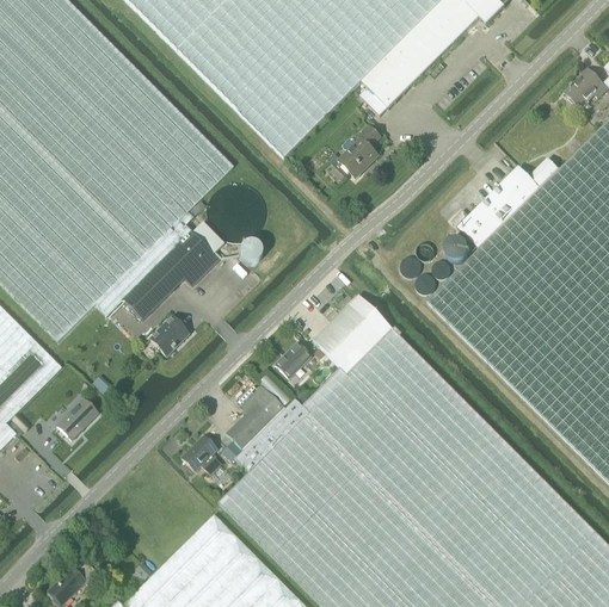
[(194,231),(186,224),(195,216),(189,211),(235,165),(69,0),(0,0),(0,280),(59,340),(97,302),(108,314),(124,298),(145,319),(186,277),(194,285),(221,258),(215,253),(226,242),(204,221),(194,231)]
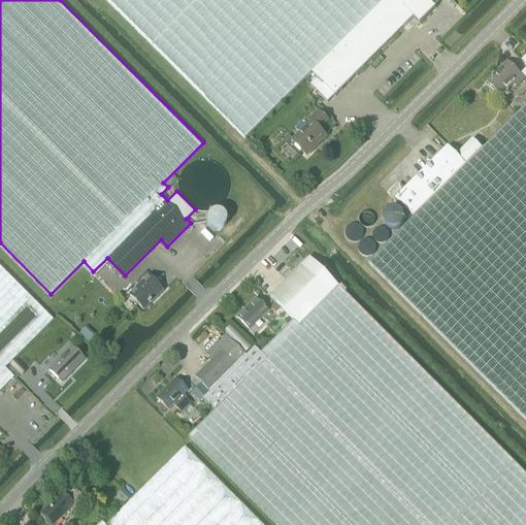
[(110,0),(248,136),(314,70),(319,75),(311,83),(321,92),(329,100),(336,93),(337,94),(362,69),(412,20),(416,15),(420,20),(422,21),(423,20),(434,8),(437,5),(437,4),(440,0),(110,0)]
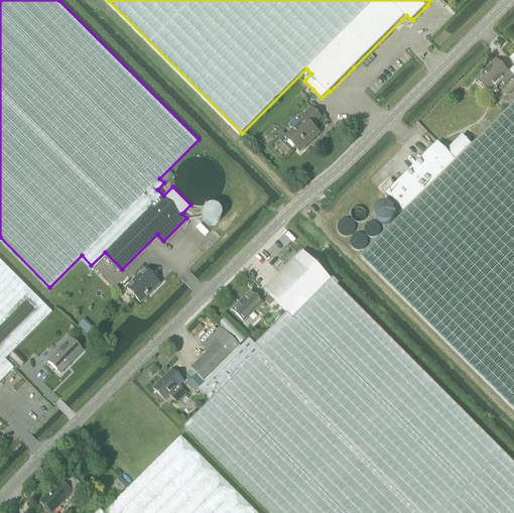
[(387,191),(405,210),(406,211),(363,254),(495,388),(513,406),(513,54),(511,56),(513,58),(513,67),(511,70),(513,72),(513,104),(474,143),(464,132),(447,148),(439,139),(387,191)]
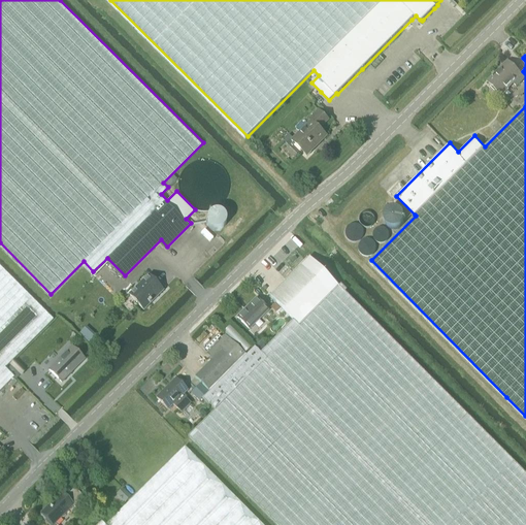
[(489,78),(488,78),(502,93),(503,93),(502,92),(514,80),(518,85),(525,77),(525,73),(523,71),(522,73),(507,59),(507,60),(508,61),(495,73),(494,72),(493,74),(494,75),(490,79),(489,78)]
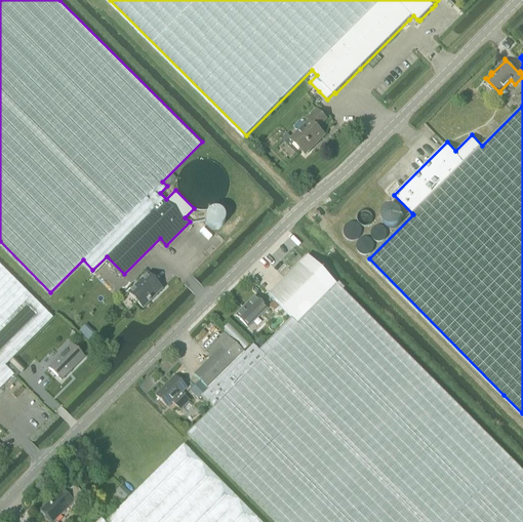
[(311,148),(326,132),(319,125),(327,117),(317,107),(308,116),(311,118),(291,137),(304,149),(303,150),(306,153),(311,148)]
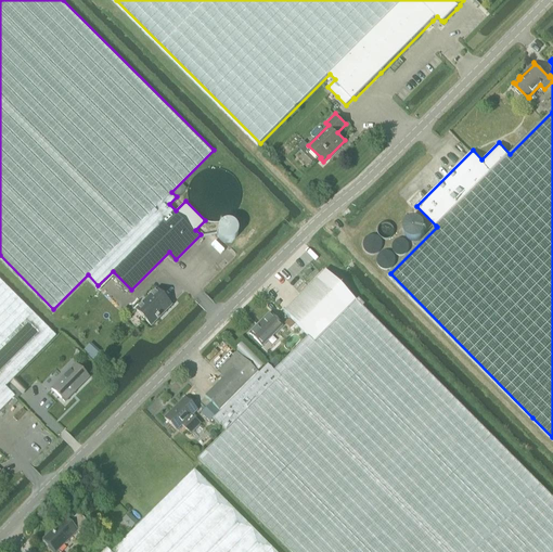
[(229,169),(228,168),(226,167),(223,167),(222,166),(220,166),(217,166),(215,166),(213,166),(210,166),(209,167),(207,167),(205,168),(203,169),(201,170),(200,171),(198,172),(196,175),(195,176),(194,177),(193,178),(192,180),(191,182),(191,184),(190,185),(190,188),(190,190),(189,191),(189,194),(190,195),(190,197),(190,199),(191,201),(191,202),(192,204),(192,205),(193,206),(194,208),(195,209),(196,212),(197,213),(200,214),(202,215),(203,216),(205,217),(206,218),(209,218),(213,219),(214,219),(216,219),(219,219),(220,219),(222,219),(224,218),(227,217),(229,216),(230,216),(232,215),(234,213),(235,212),(236,210),(238,209),(239,207),(240,206),(241,204),(241,203),(242,202),(242,201),(243,199),(243,196),(243,194),(243,192),(243,190),(243,189),(242,187),(242,185),(242,184),(241,182),(240,180),(240,179),(238,177),(236,175),(235,174),(233,171),(231,170),(229,169)]
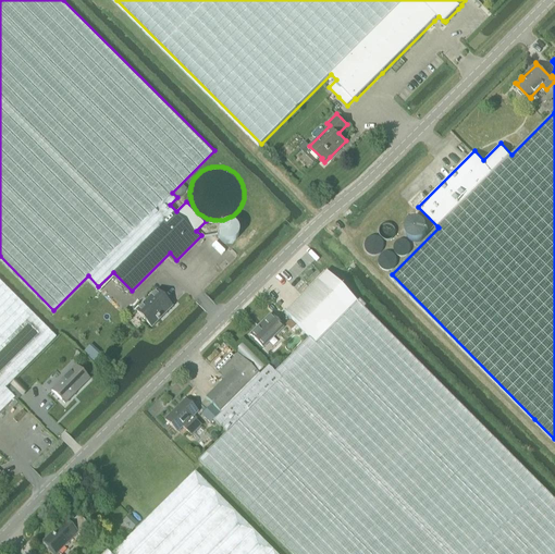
[(187,185),(184,182),(175,191),(179,194),(187,185)]
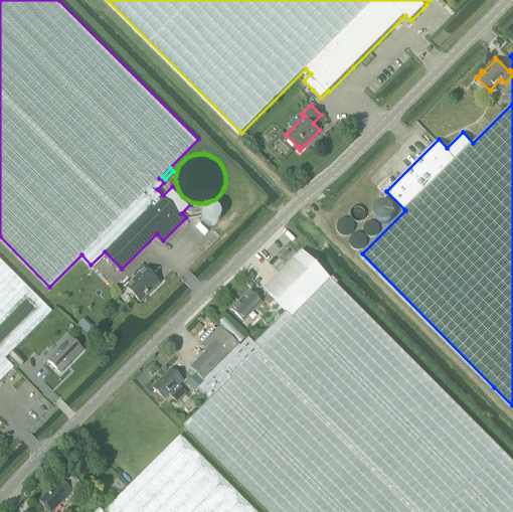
[(391,176),(381,186),(385,190),(395,180),(391,176)]
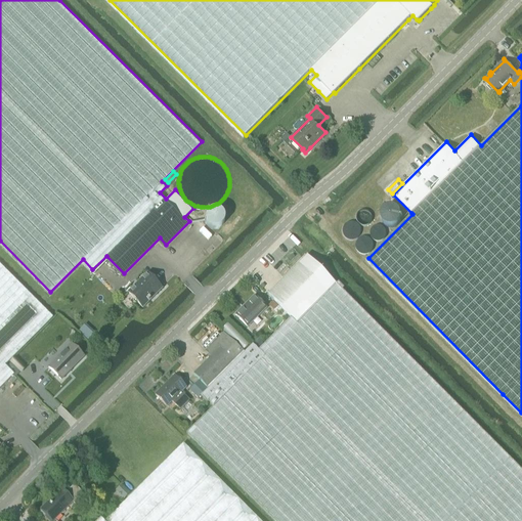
[(207,215),(207,217),(207,218),(208,220),(208,221),(209,223),(210,224),(212,225),(213,225),(215,226),(216,226),(218,226),(220,225),(221,225),(222,224),(223,223),(224,221),(225,220),(226,218),(226,217),(226,215),(225,214),(224,212),(223,211),(222,210),(221,209),(220,208),(218,208),(216,207),(215,208),(213,208),(212,209),(210,210),(209,211),(208,212),(208,214),(207,215)]
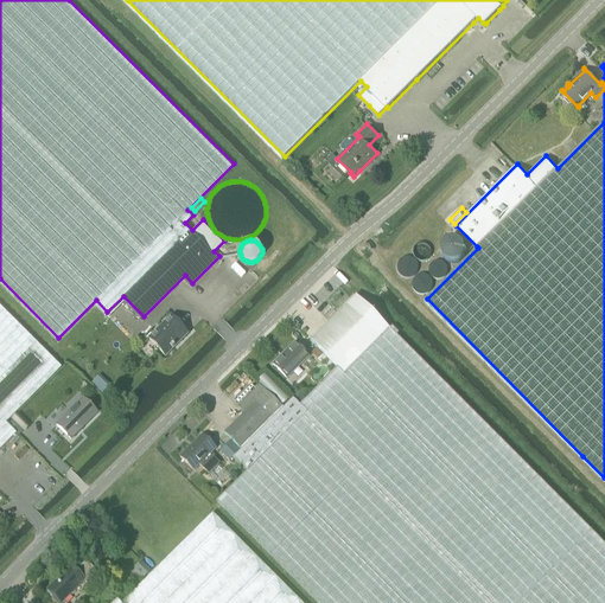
[(322,602),(604,602),(604,541),(355,293),(311,339),(318,346),(323,351),(338,365),(300,403),(293,397),(284,405),(260,382),(239,402),(246,409),(225,429),(240,444),(241,444),(242,446),(234,454),(249,468),(218,499),(322,602)]
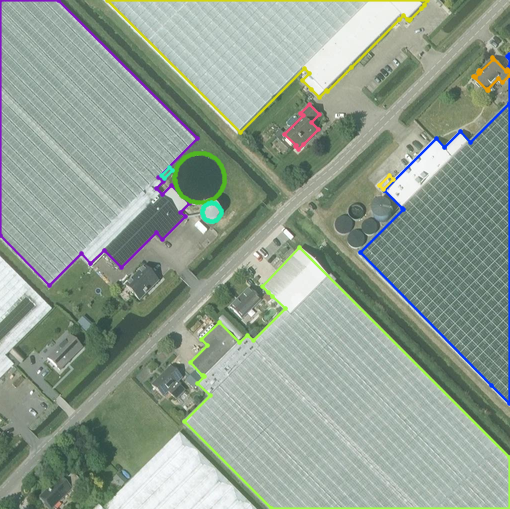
[(0,377),(14,364),(5,354),(52,308),(0,255),(0,377)]
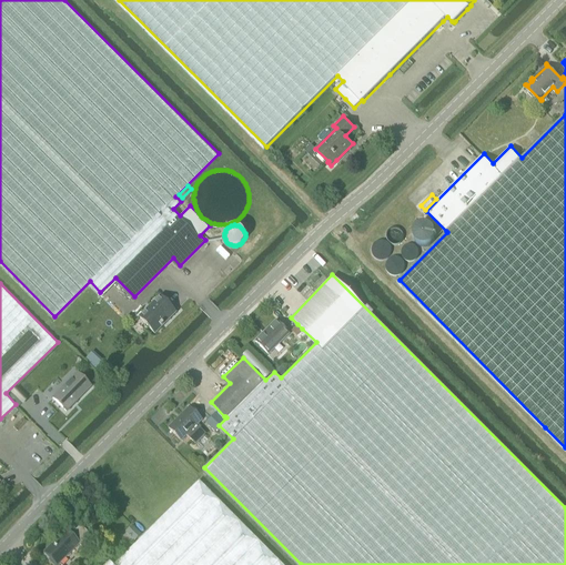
[(160,294),(140,315),(155,331),(177,310),(160,294)]
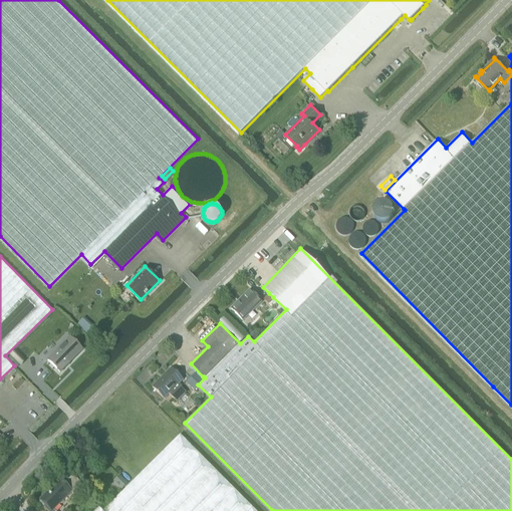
[(250,289),(232,307),(243,318),(261,300),(250,289)]
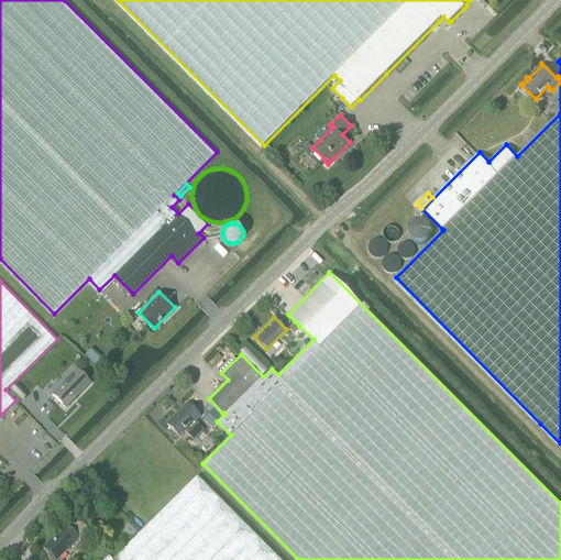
[(299,326),(295,321),(290,325),(296,330),(299,326)]
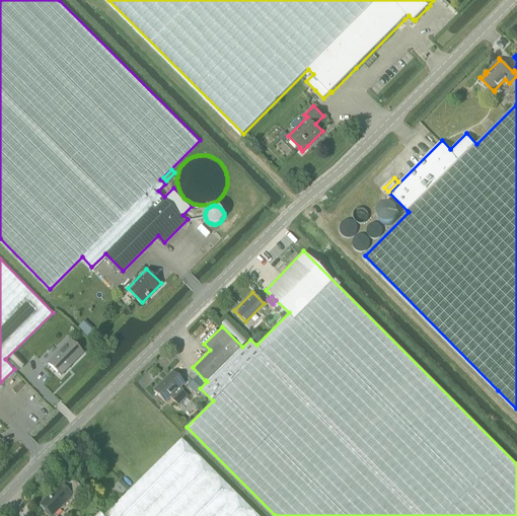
[(207,340),(215,333),(212,328),(204,337),(207,340)]
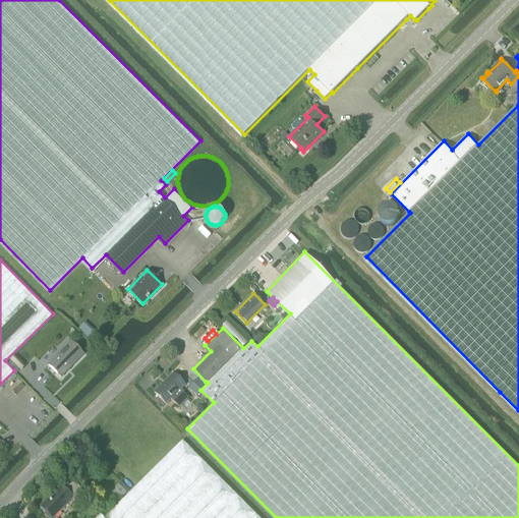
[(83,351),(71,340),(50,362),(62,373),(83,351)]
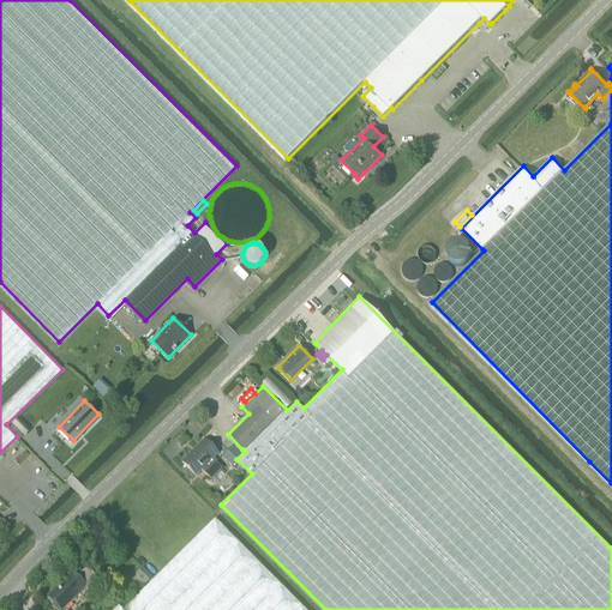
[(19,415),(13,421),(15,422),(27,434),(33,428),(19,415)]
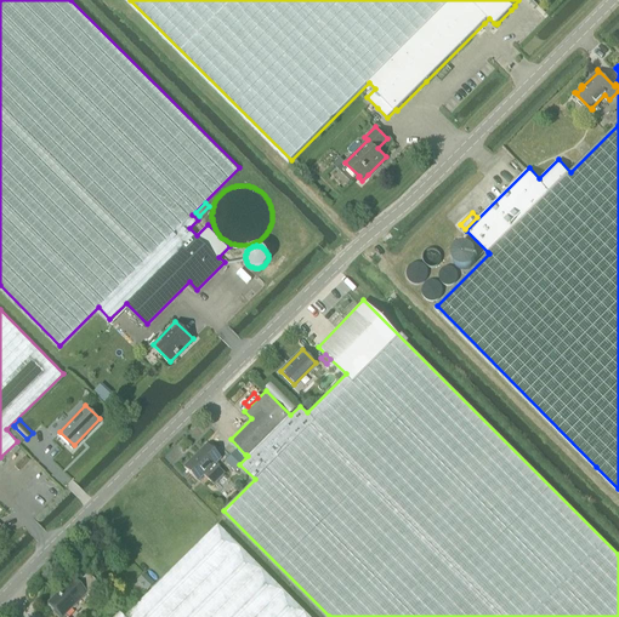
[(216,460),(221,455),(208,441),(186,463),(199,476),(204,470),(214,481),(226,470),(216,460)]
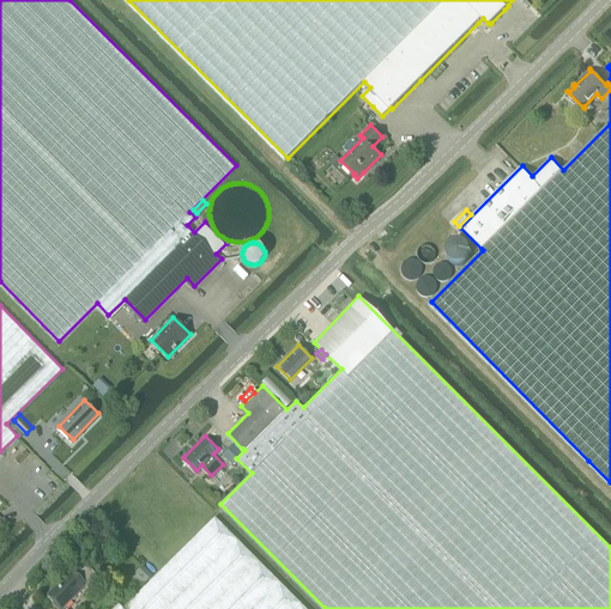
[(224,452),(233,462),(236,458),(244,450),(243,449),(242,449),(235,442),(224,452)]
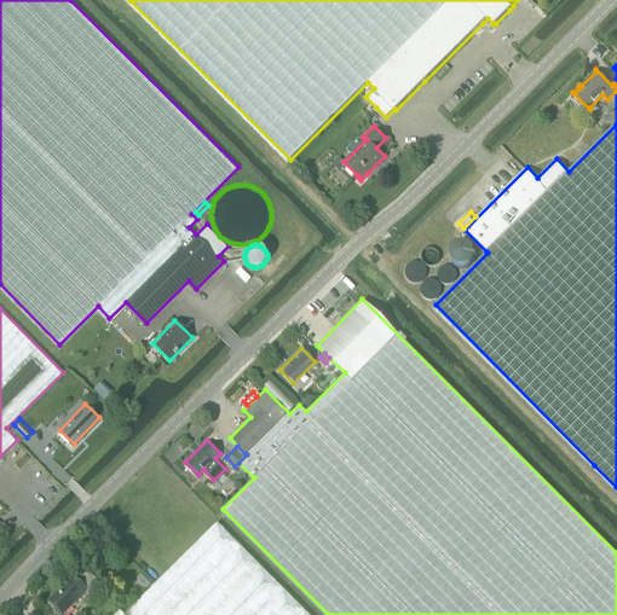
[(310,614),(217,521),(124,613),(119,609),(111,614),(310,614)]
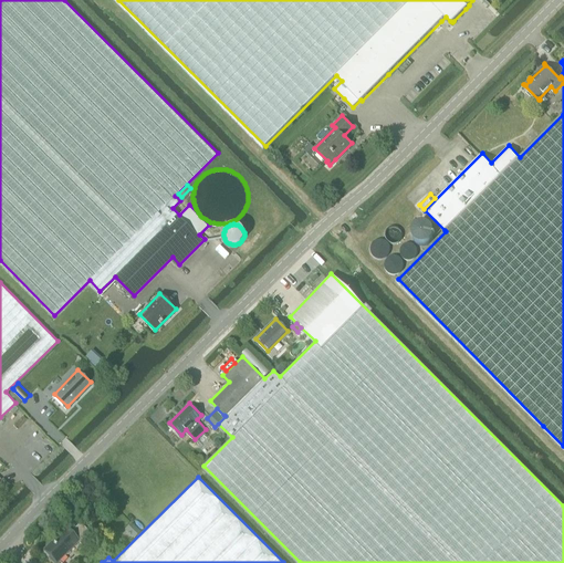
[(92,531),(81,521),(72,530),(66,525),(45,546),(52,553),(54,551),(61,558),(80,539),(82,541),(92,531)]
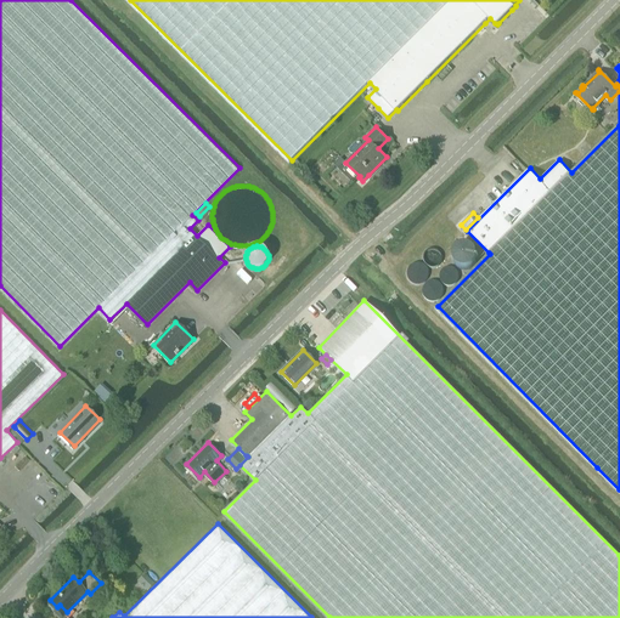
[(157,582),(146,572),(140,578),(150,589),(157,582)]
